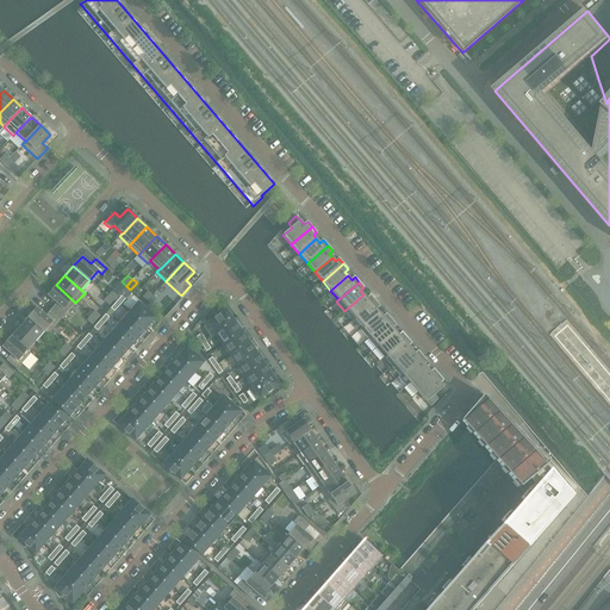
[(75,303),(56,285),(47,296),(56,304),(51,309),(62,318),(75,303)]
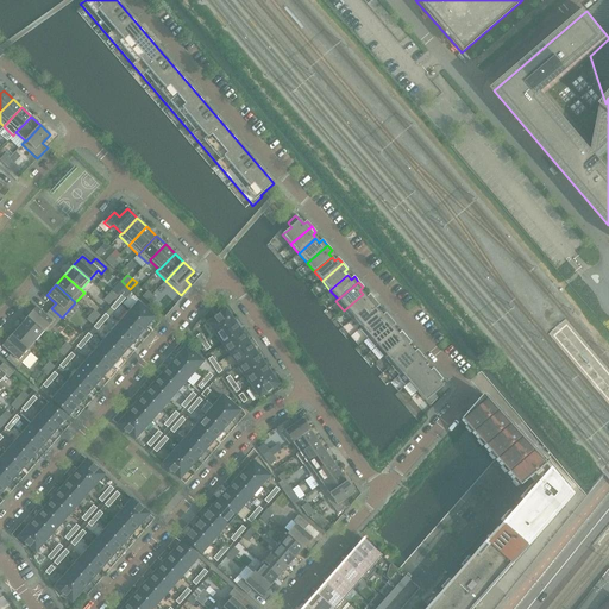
[(352,320),(375,300),(370,295),(366,297),(363,294),(344,311),(352,320)]
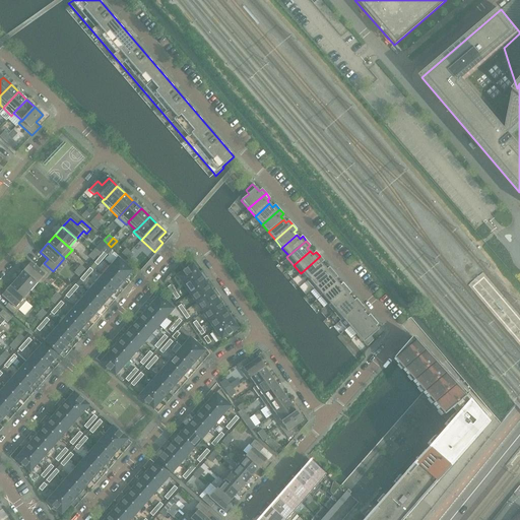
[(102,261),(107,255),(104,252),(99,258),(102,261)]
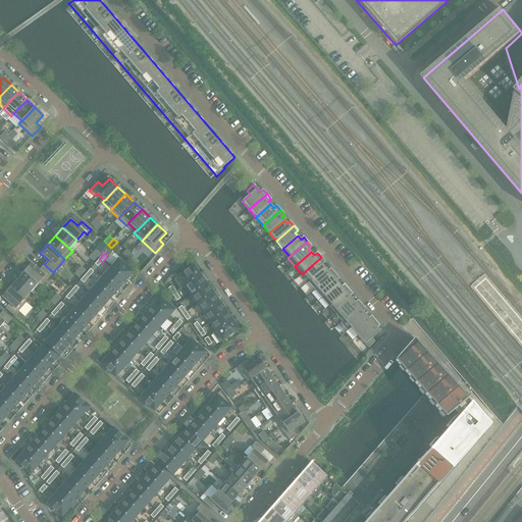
[(308,282),(325,268),(322,264),(325,262),(321,257),(302,274),(304,273),(310,280),(308,281),(308,282)]
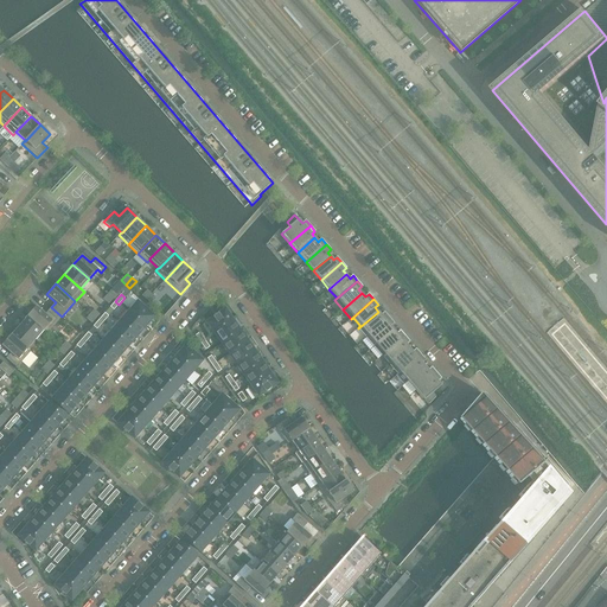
[(154,317),(145,308),(138,301),(127,313),(145,327),(154,317)]
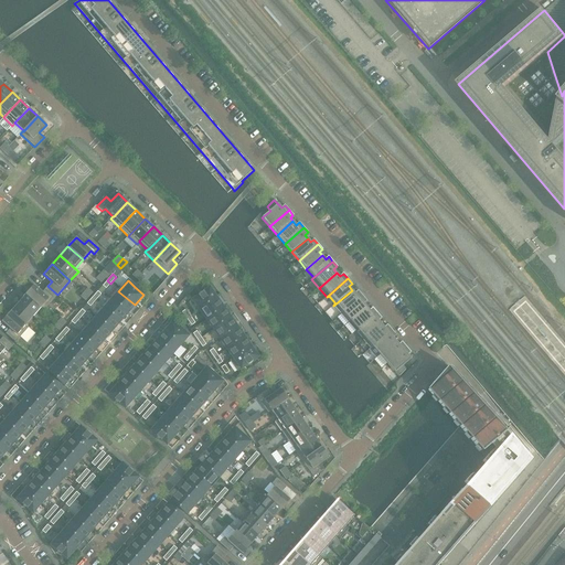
[(44,310),(57,295),(48,286),(42,291),(34,285),(25,294),(44,310)]
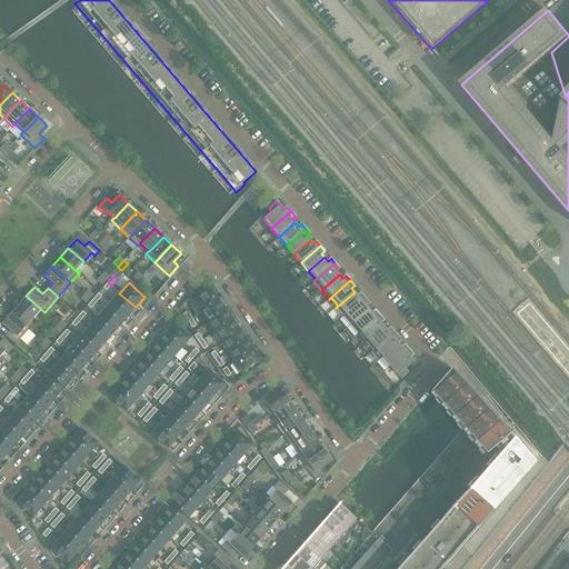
[(197,315),(218,300),(211,289),(190,305),(197,315)]
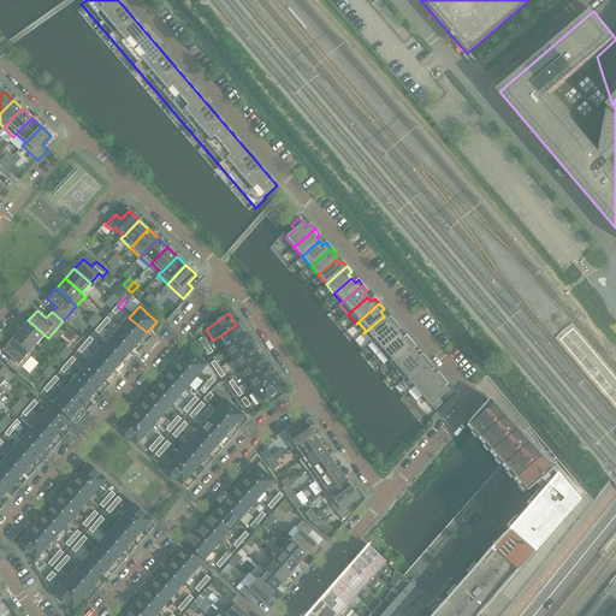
[(372,342),(395,323),(390,318),(388,320),(384,317),(363,333),(372,342)]
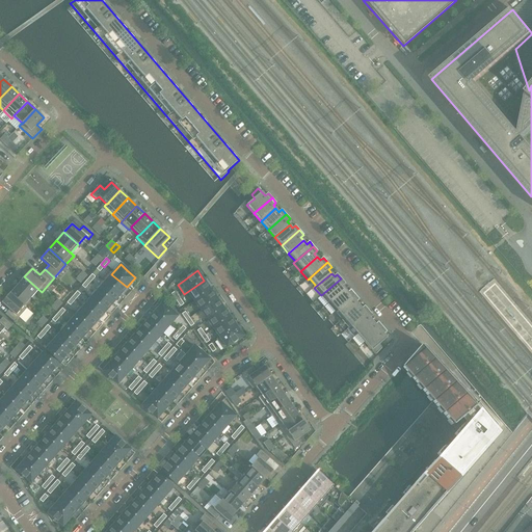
[(89,284),(95,277),(91,274),(85,282),(89,284)]
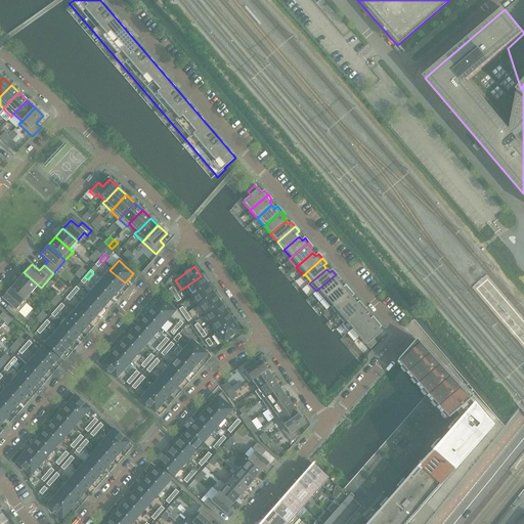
[(125,282),(110,270),(102,278),(118,292),(125,282)]
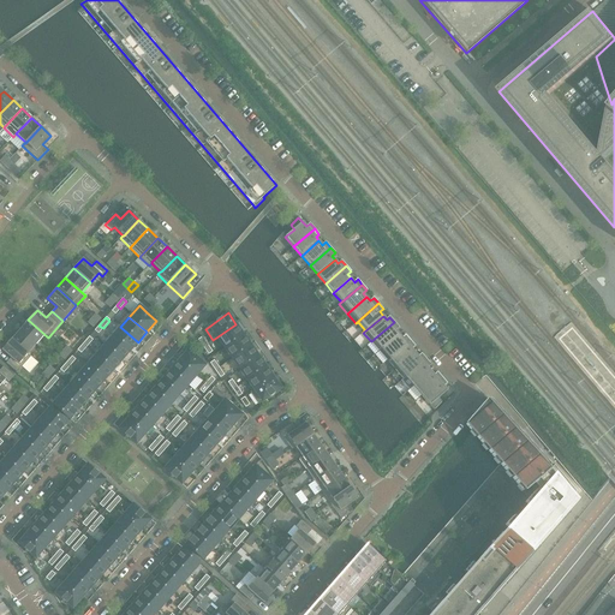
[(48,338),(28,320),(19,330),(36,345),(45,335),(47,338),(48,338)]
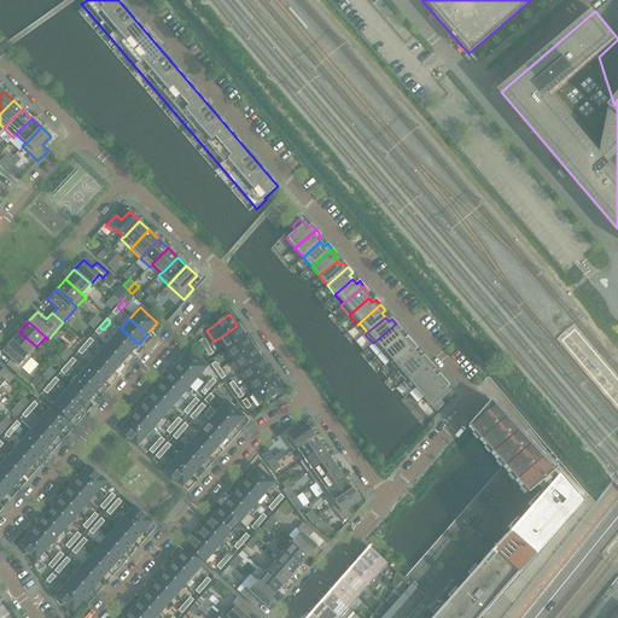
[(382,353),(401,336),(397,332),(401,330),(396,324),(373,343),(382,353)]
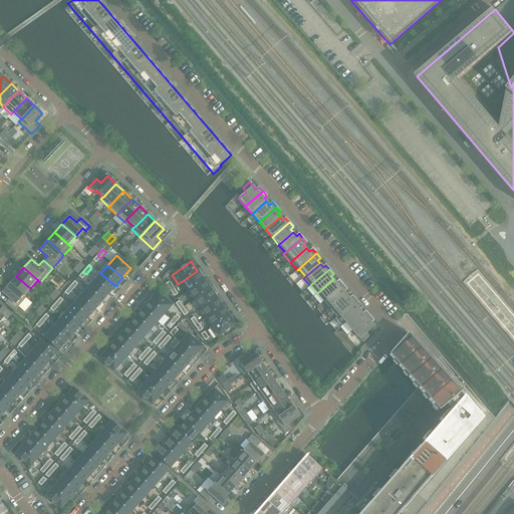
[(188,291),(203,280),(197,271),(178,284),(179,285),(182,282),(188,291)]
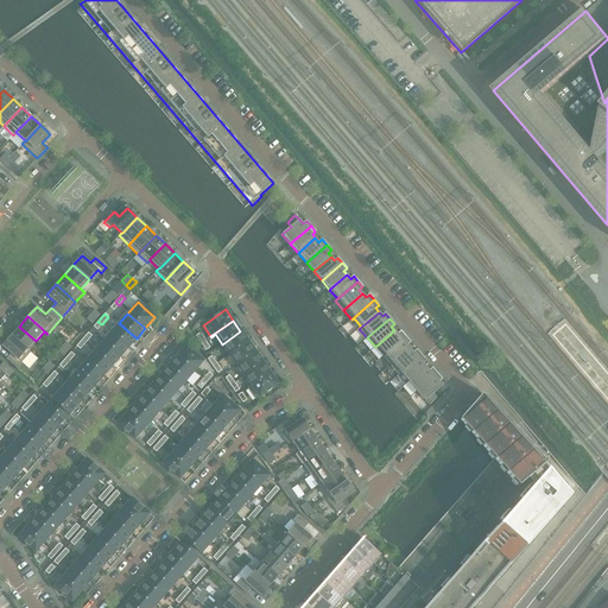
[(137,339),(119,323),(111,333),(128,348),(137,339)]
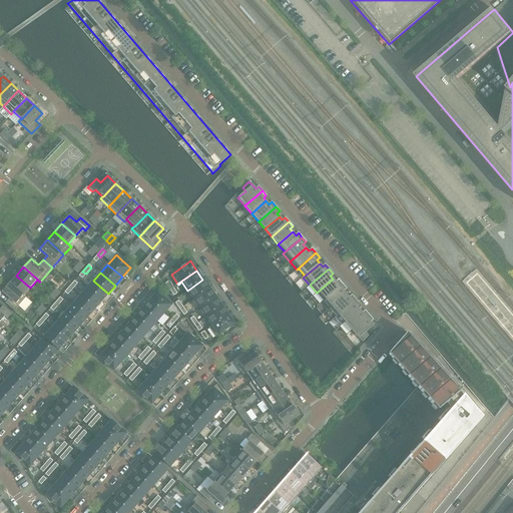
[(30,288),(16,276),(9,284),(25,298),(26,298),(23,295),(30,288)]
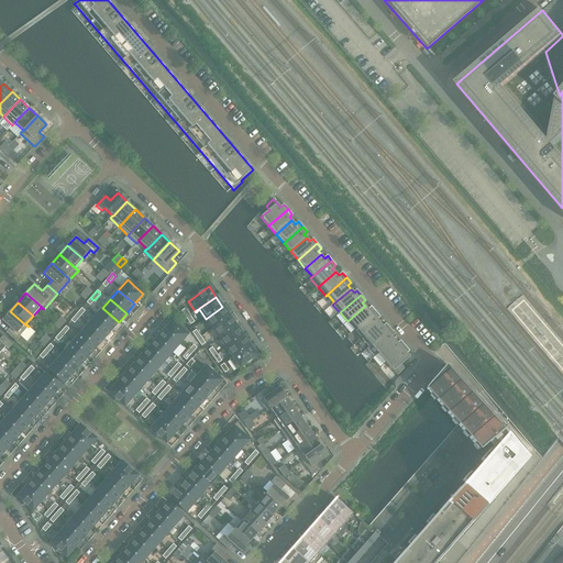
[(354,330),(375,311),(372,307),(368,309),(365,306),(348,321),(354,330)]
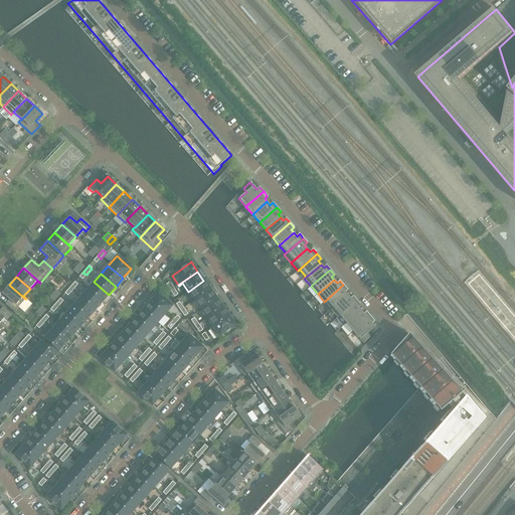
[(194,300),(210,289),(203,281),(188,292),(194,300)]
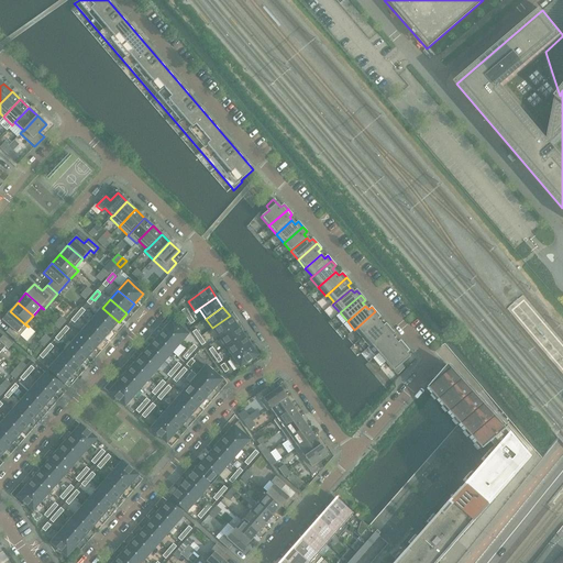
[(78,319),(85,311),(81,308),(75,316),(78,319)]
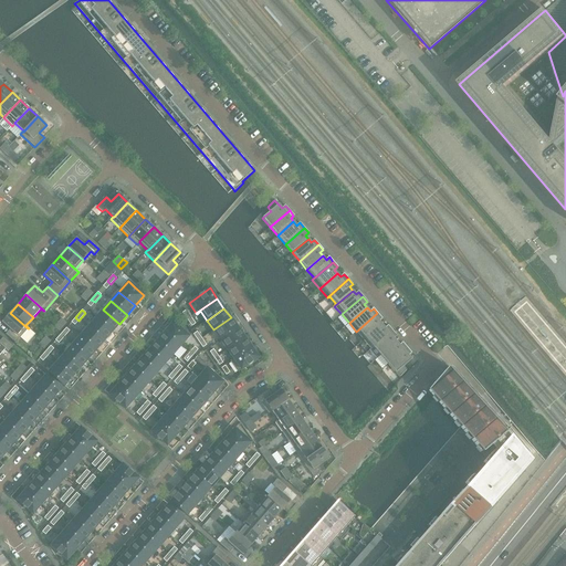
[(119,324),(103,310),(95,318),(111,333),(119,324)]
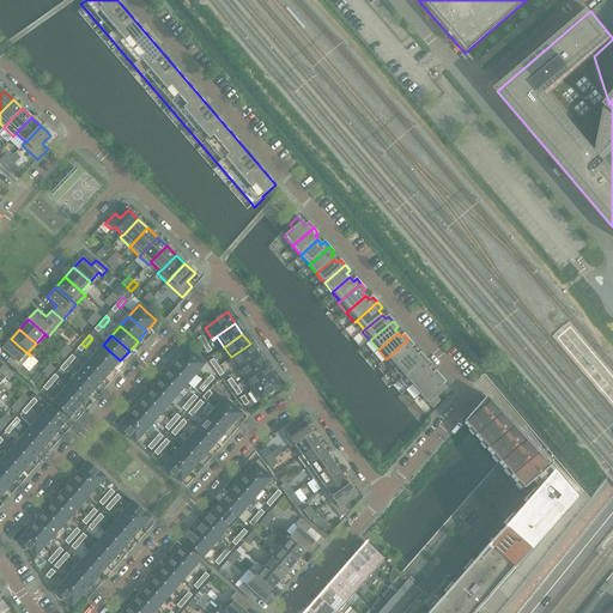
[(30,356),(11,339),(1,349),(11,357),(6,362),(17,371),(30,356)]
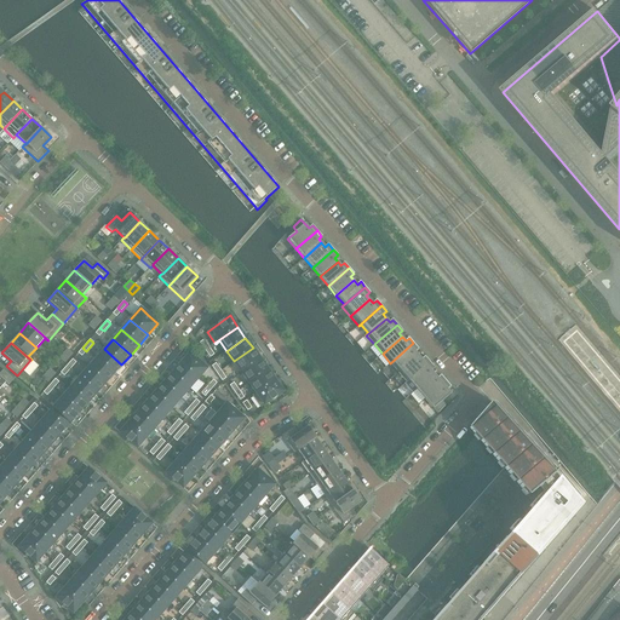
[(399,373),(418,356),(414,351),(418,349),(413,343),(390,363),(399,373)]
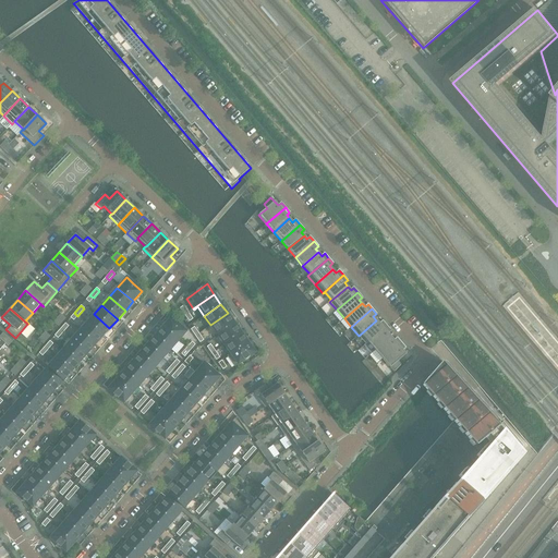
[(217,335),(234,323),(228,313),(210,325),(217,335)]
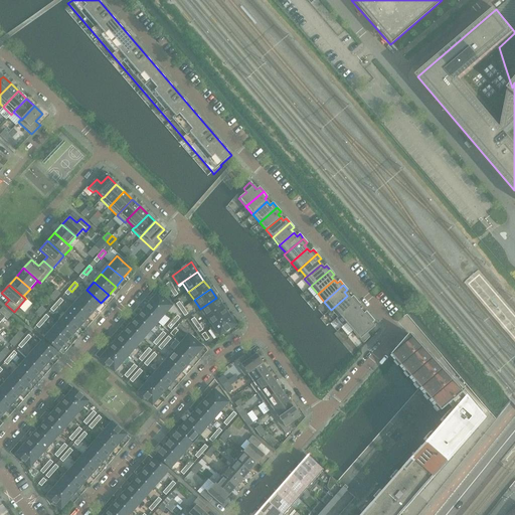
[(101,303),(87,290),(79,298),(94,311),(101,303)]
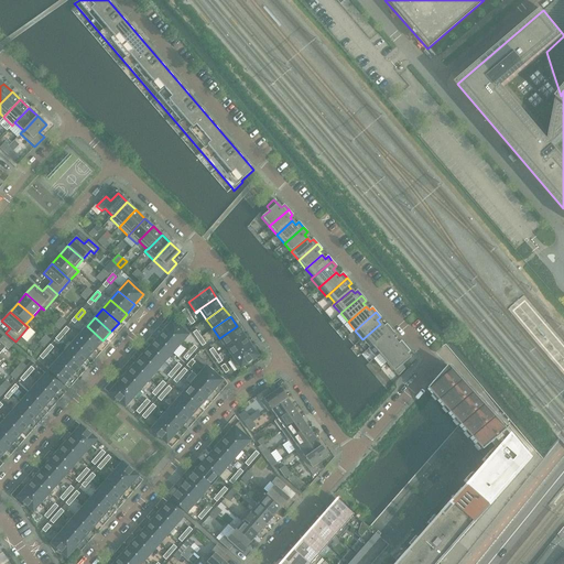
[(188,335),(182,329),(172,321),(164,331),(180,344),(188,335)]
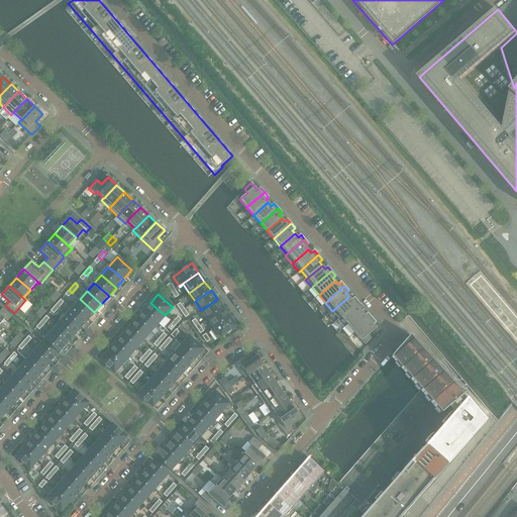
[(338,318),(358,302),(354,297),(351,300),(348,297),(332,311),(338,318)]
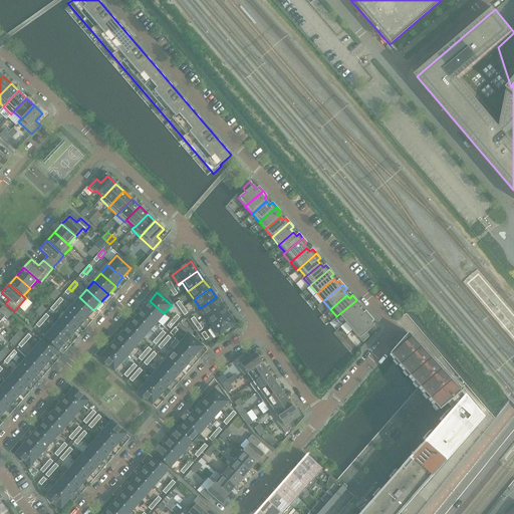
[(93,310),(79,297),(72,305),(86,318),(93,310)]
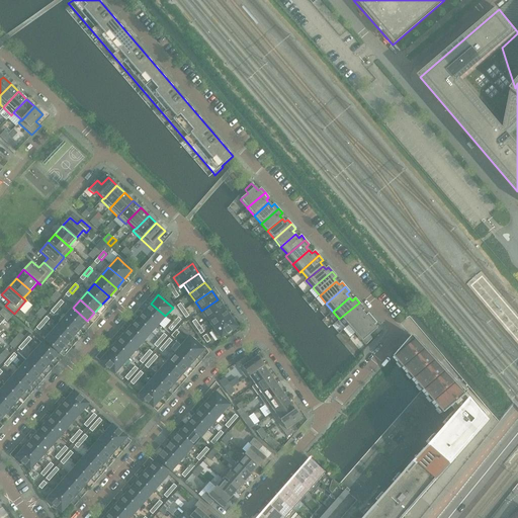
[(207,320),(224,309),(218,299),(201,311),(207,320)]
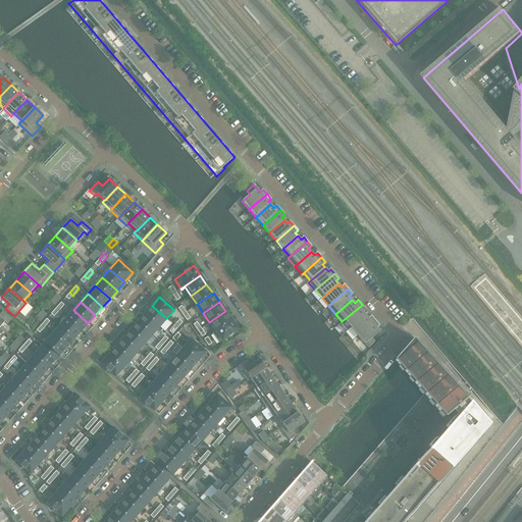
[(58,312),(64,305),(61,303),(55,309),(58,312)]
